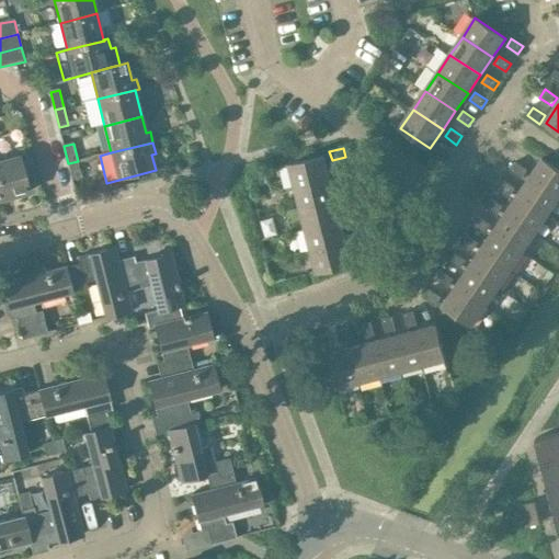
[(21,157),(0,161),(0,187),(3,201),(31,194),(21,157)]
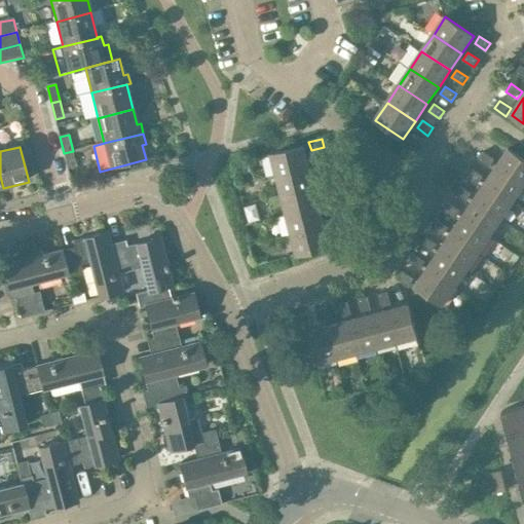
[(272,155),(277,176),(310,167),(305,147),(272,155)]
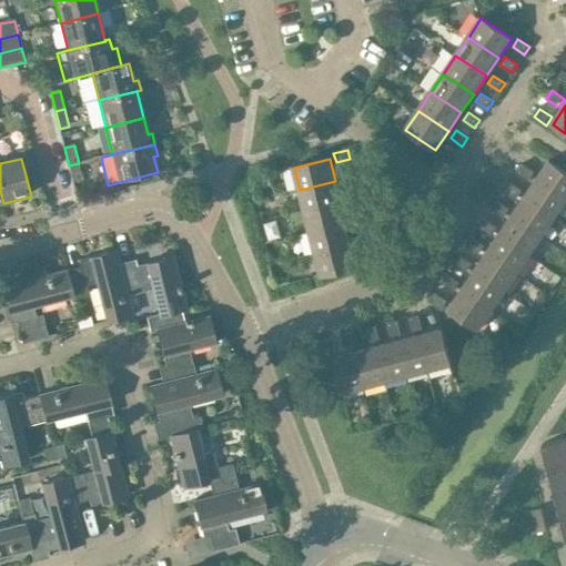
[(537,181),(565,200),(565,172),(551,161),(537,181)]
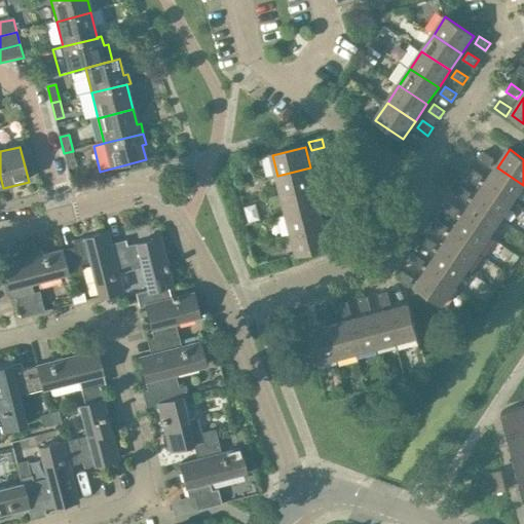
[(64,153),(68,170),(77,167),(73,151),(64,153)]
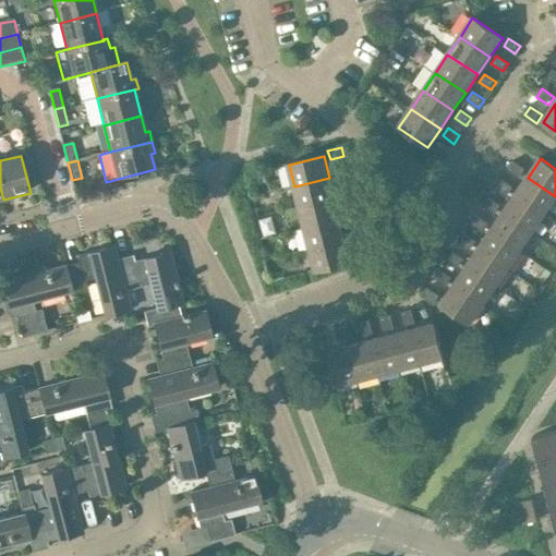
[(509,170),(521,179),(527,170),(515,162),(509,170)]
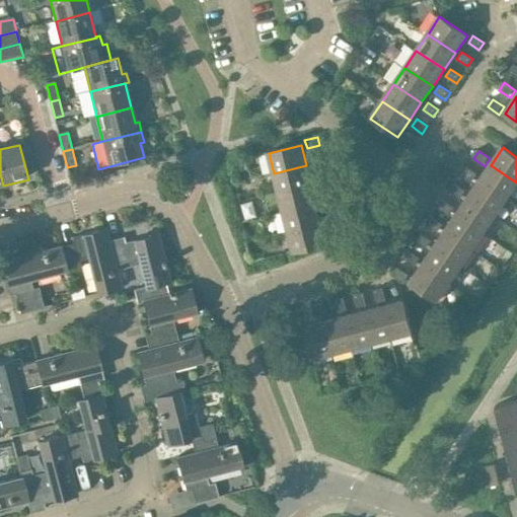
[(309,159),(312,168),(324,164),(322,156),(309,159)]
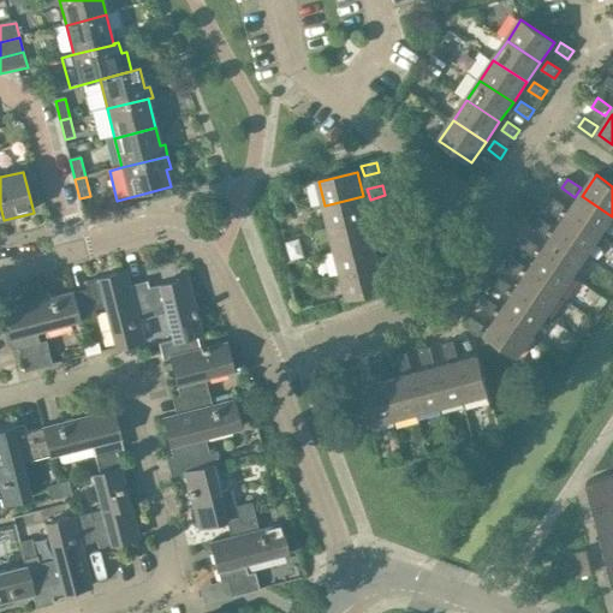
[(325,206),(331,228),(369,219),(363,196),(325,206)]
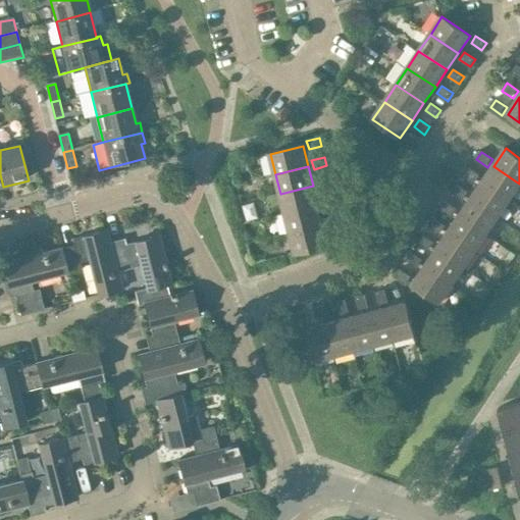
[(482,183),(510,202),(519,188),(519,184),(494,166),(482,183)]
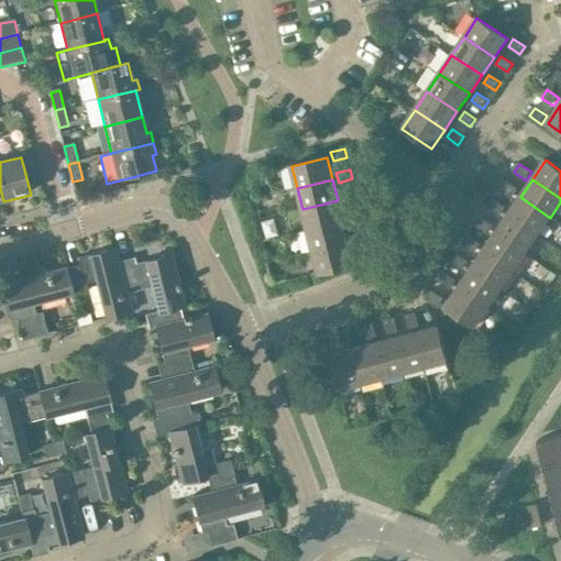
[(502,190),(513,198),(518,190),(507,183),(502,190)]
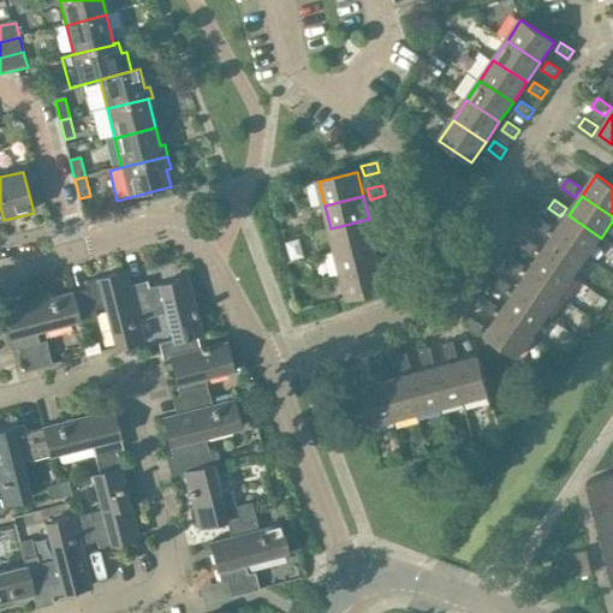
[(373,213),(376,222),(391,219),(388,208),(373,213)]
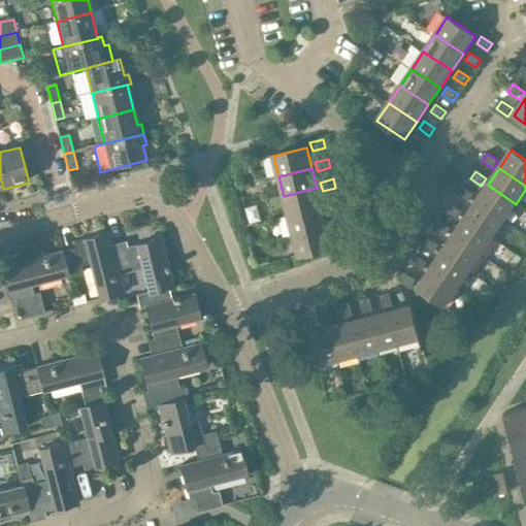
[(477,202),(504,221),(516,204),(488,185),(477,202)]
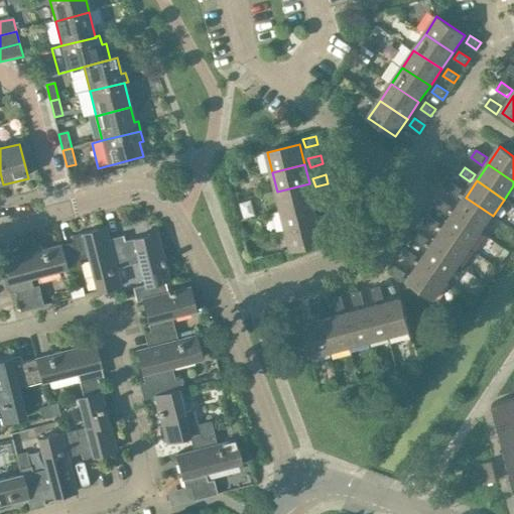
[(277,191),(282,212),(314,204),(309,183),(277,191)]
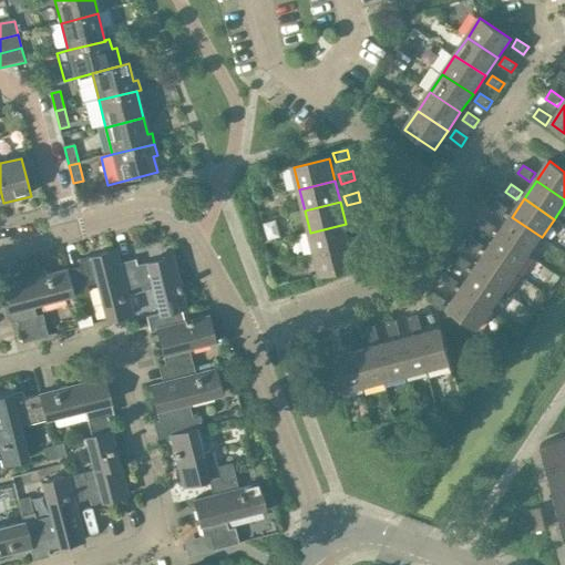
[(493,209),(504,218),(510,209),(499,202),(493,209)]
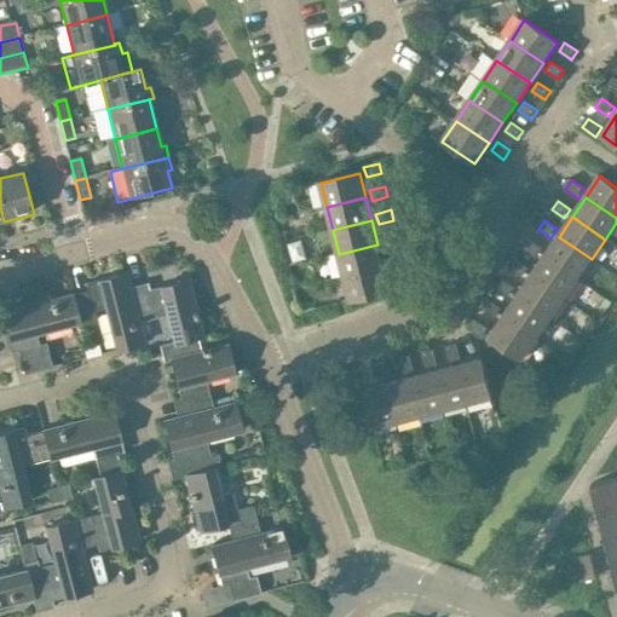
[(381,237),(385,248),(399,243),(397,234),(381,237)]
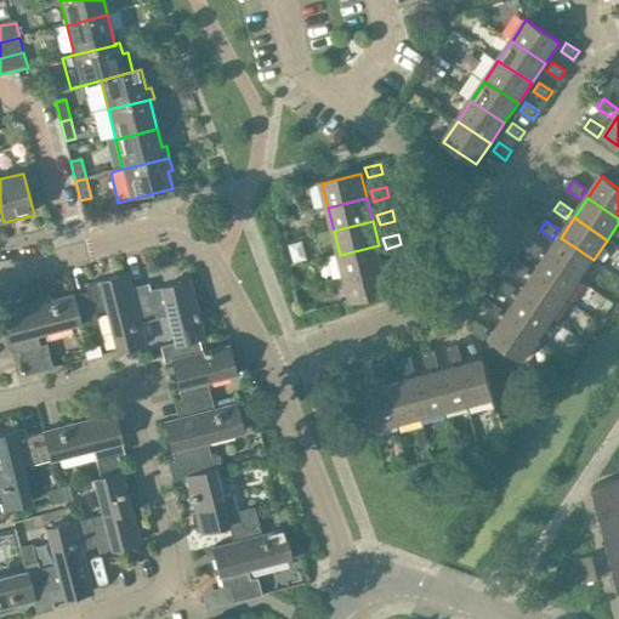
[(547,257),(580,280),(594,260),(561,238),(547,257)]
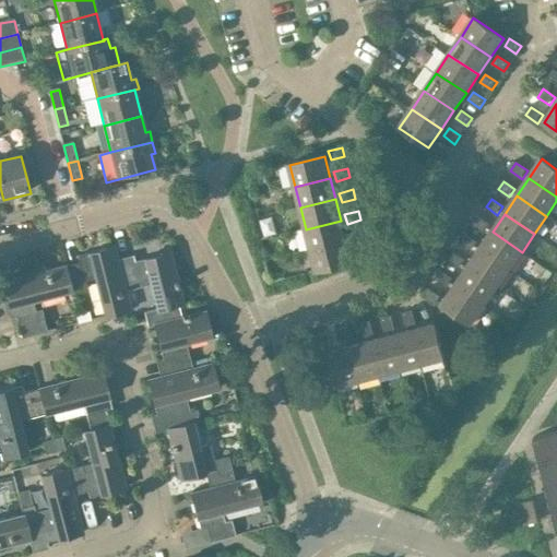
[(473,225),(485,233),(490,225),(478,217),(473,225)]
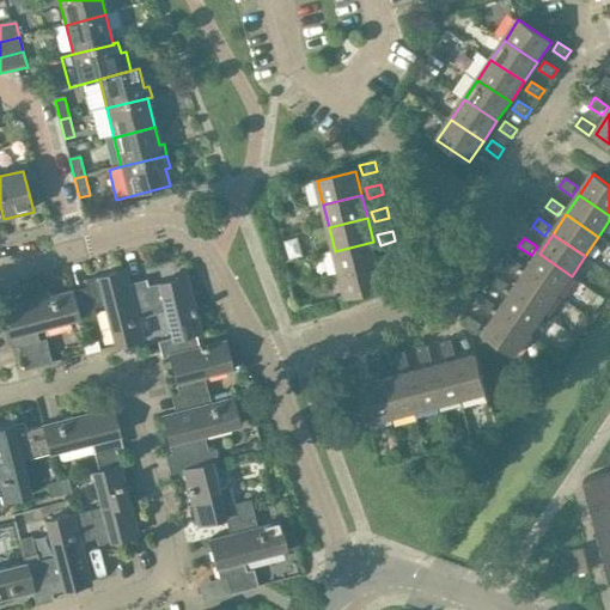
[(335,251),(341,274),(379,264),(373,242),(335,251)]
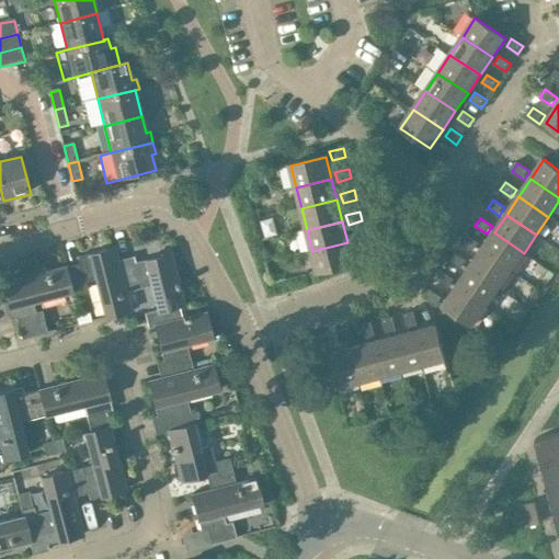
[(351,236),(354,246),(367,242),(365,232),(351,236)]
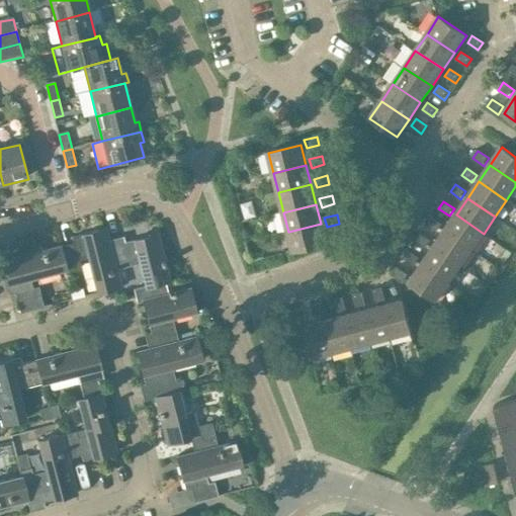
[(444,232),(473,250),(484,234),(456,215),(444,232)]
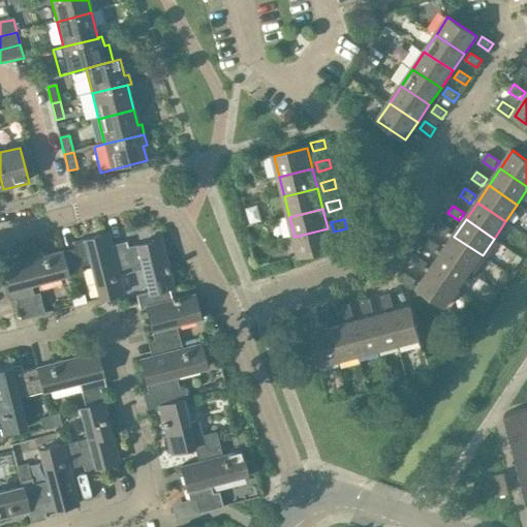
[(436,229),(447,238),(453,229),(441,222),(436,229)]
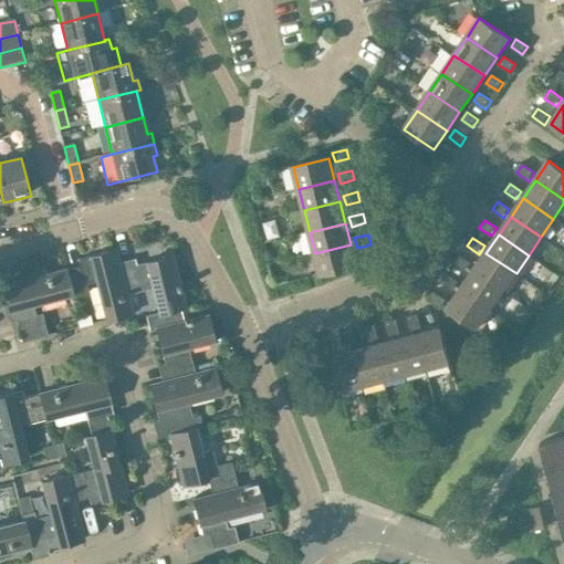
[(315,253),(321,275),(356,267),(351,244),(315,253)]
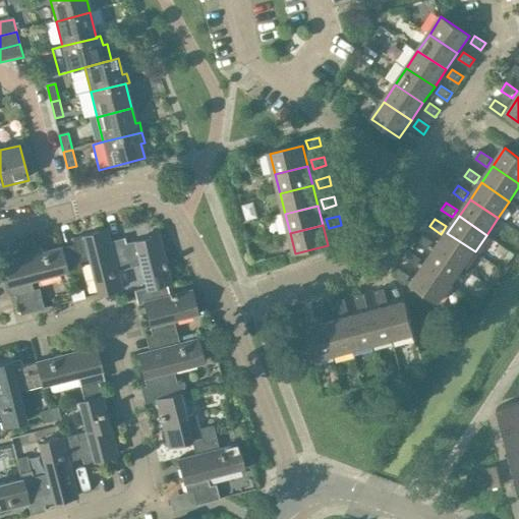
[(122,290),(117,273),(110,243),(107,231),(73,240),(74,245),(61,249),(67,273),(82,269),(80,264),(90,261),(99,296),(122,290)]
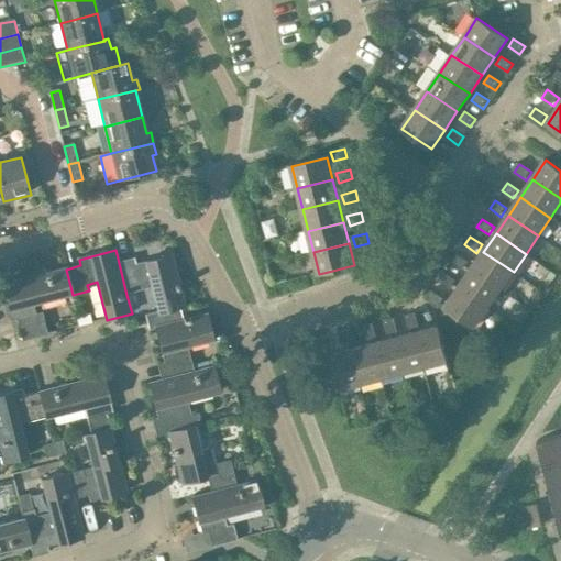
[(471,270),(501,290),(514,272),(483,252),(471,270)]
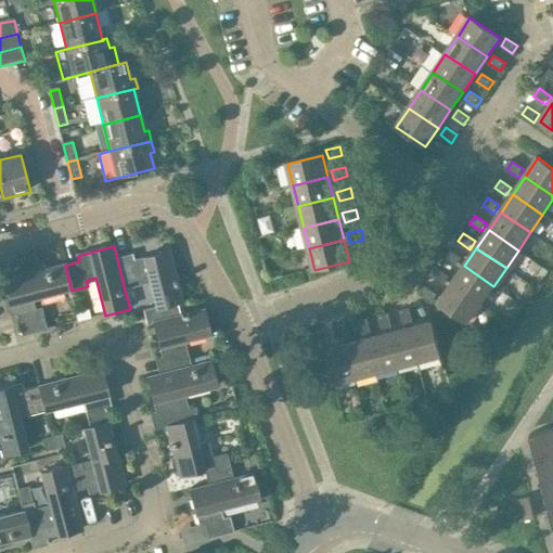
[(446,259),(458,267),(463,259),(451,252),(446,259)]
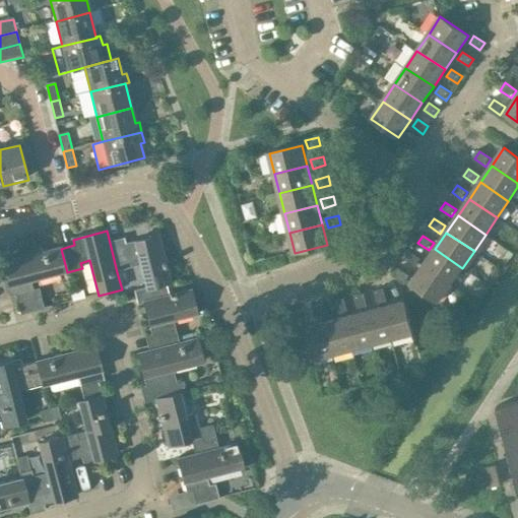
[(138,306),(144,304),(144,303),(162,299),(158,286),(167,284),(171,283),(158,237),(126,245),(124,239),(110,243),(117,272),(141,266),(146,288),(135,292),(138,306)]
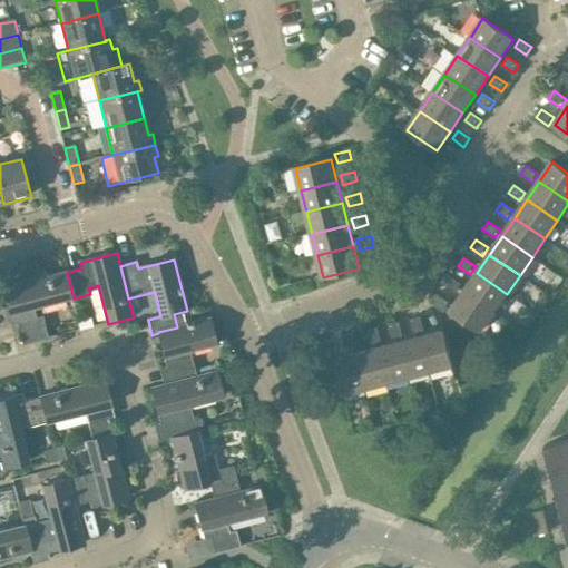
[(74,299),(67,273),(2,290),(11,326),(18,324),(23,345),(49,339),(43,316),(37,319),(35,309),(74,299)]
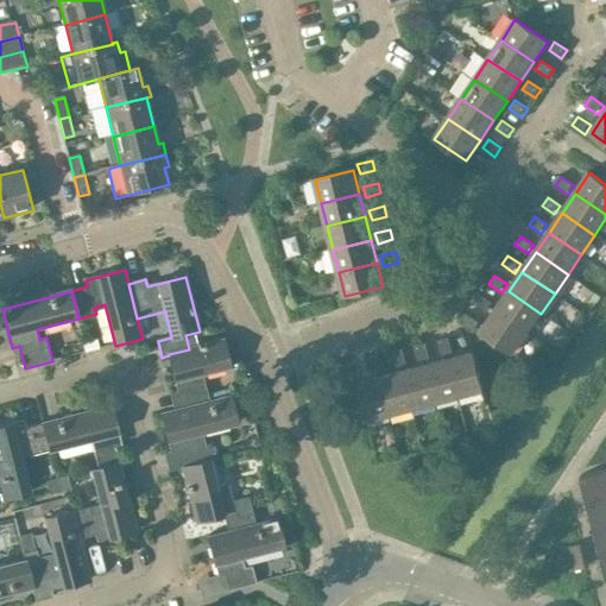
[(496,311),(528,333),(541,314),(509,291),(496,311)]
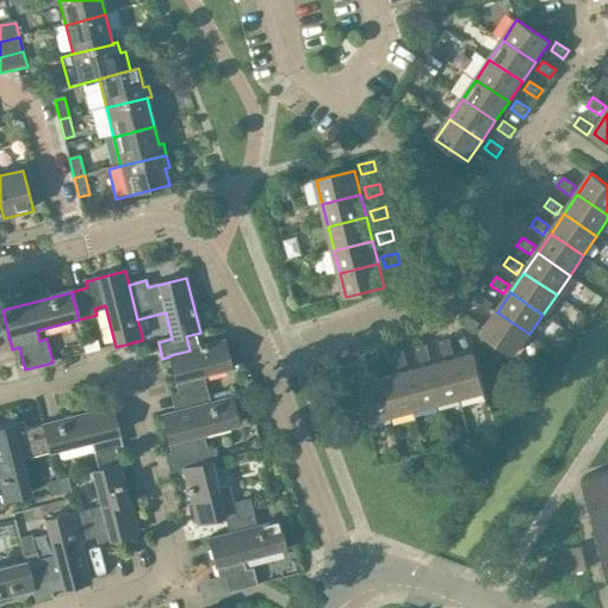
[(477,305),(489,314),(495,305),(483,296),(477,305)]
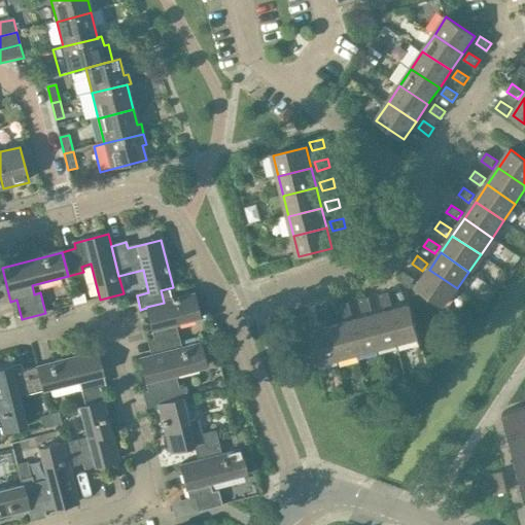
[(417,287),(445,307),(457,288),(429,270),(417,287)]
